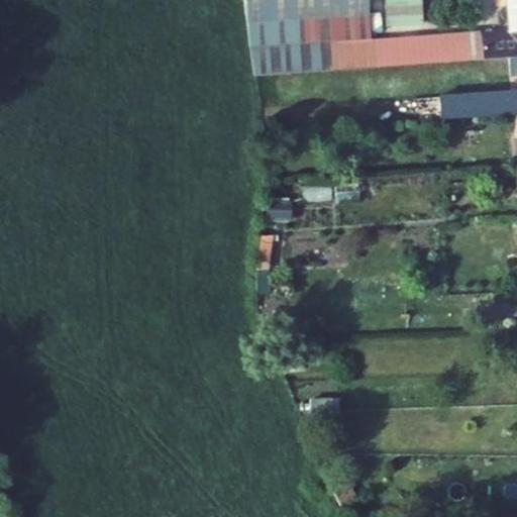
[(481,34),(480,30),(371,38),(368,0),(243,0),(254,77),(482,60),(509,58),(516,56),(516,31),(508,32),(481,34)]
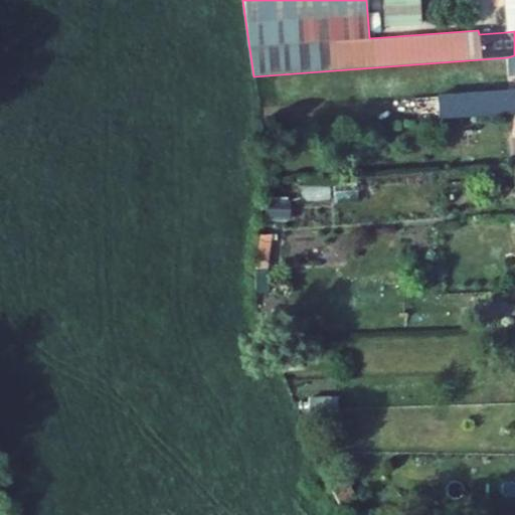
[(384,0),(385,24),(422,21),(420,0),(384,0)]
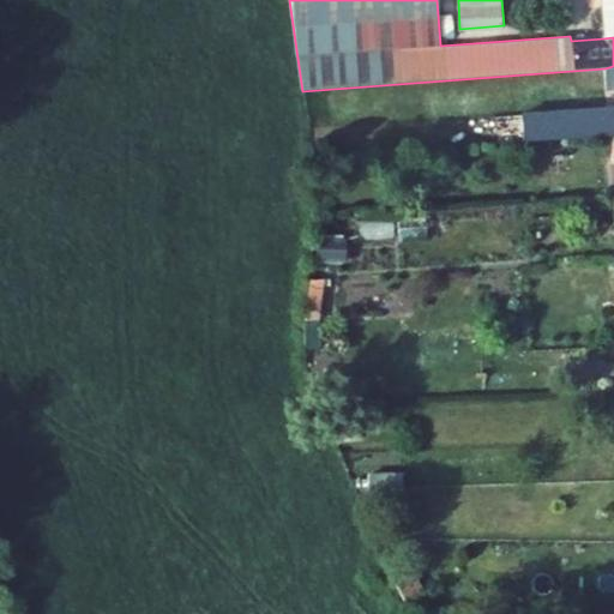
[(613,37),(613,0),(600,0),(603,38),(613,37)]
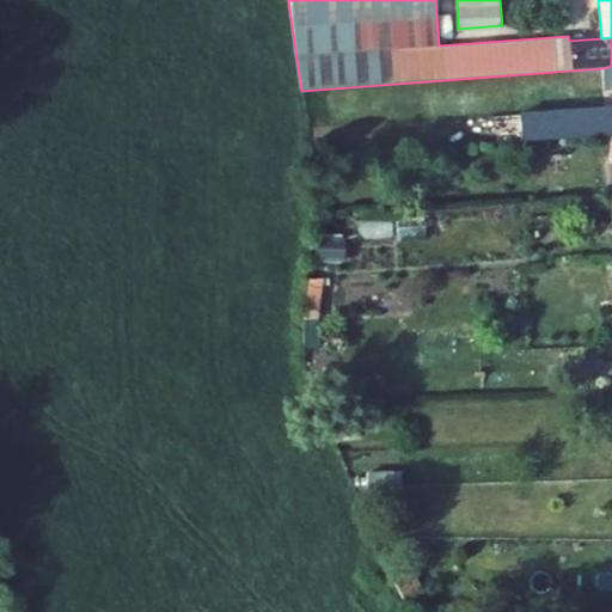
[(611,134),(611,108),(519,115),(521,141),(611,134)]
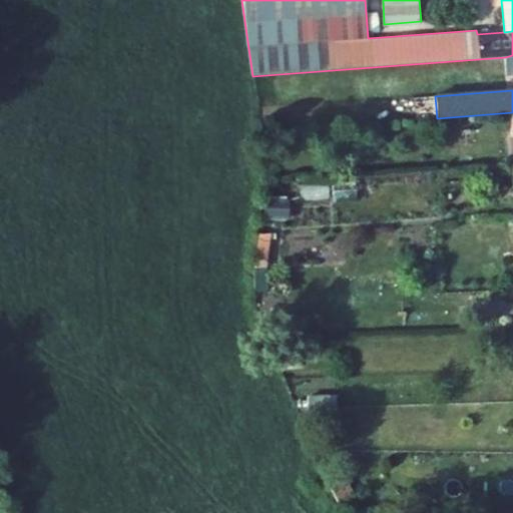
[(357,196),(355,181),(332,183),(333,198),(357,196)]
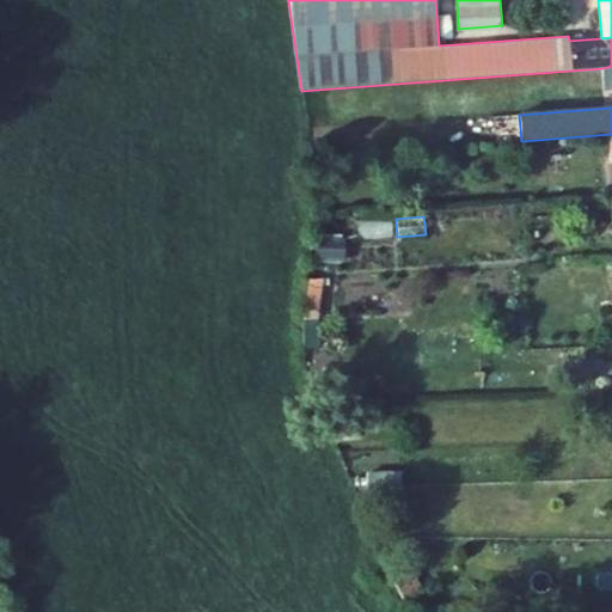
[(340,242),(317,240),(316,258),(338,258),(340,242)]
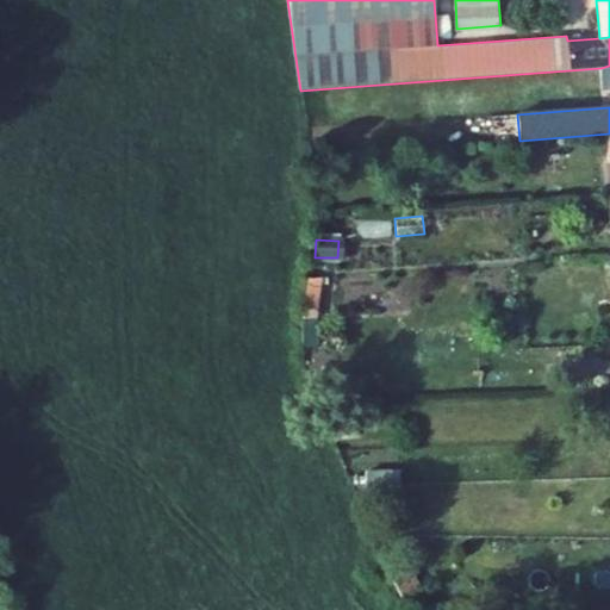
[(304,306),(316,307),(322,277),(309,277),(304,306)]
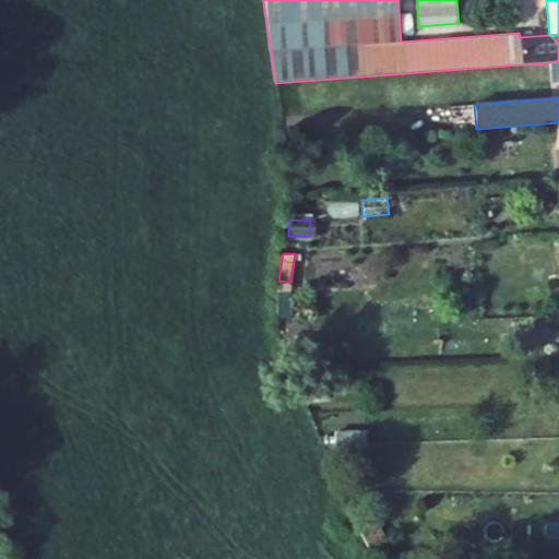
[(288,294),(289,282),(278,281),(277,295),(288,294)]
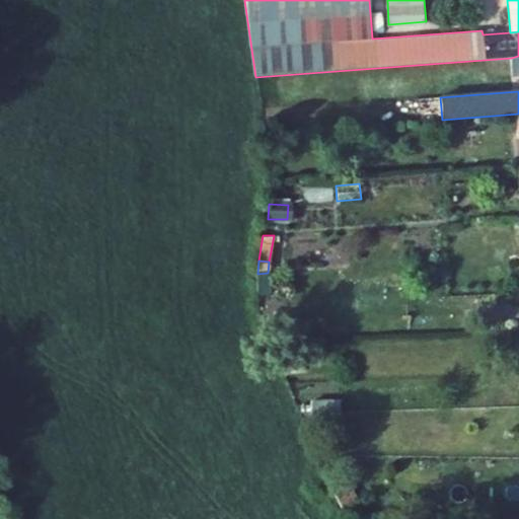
[(267,294),(268,273),(257,274),(256,296),(267,294)]
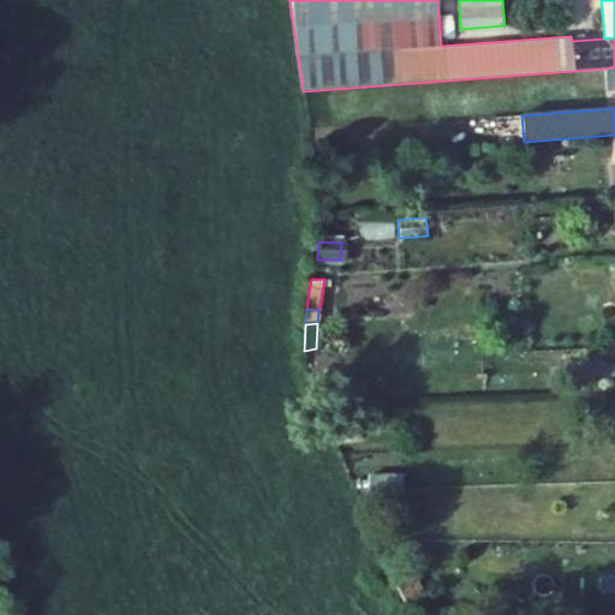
[(413,575),(396,585),(408,608),(431,609),(413,575)]
